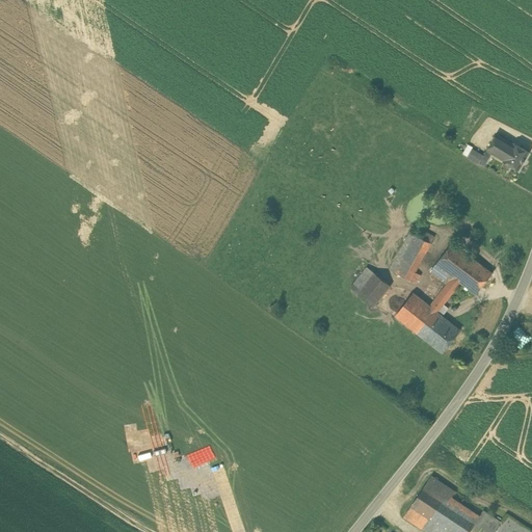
[(505,160),(514,144),(497,134),(487,150),(505,160)]
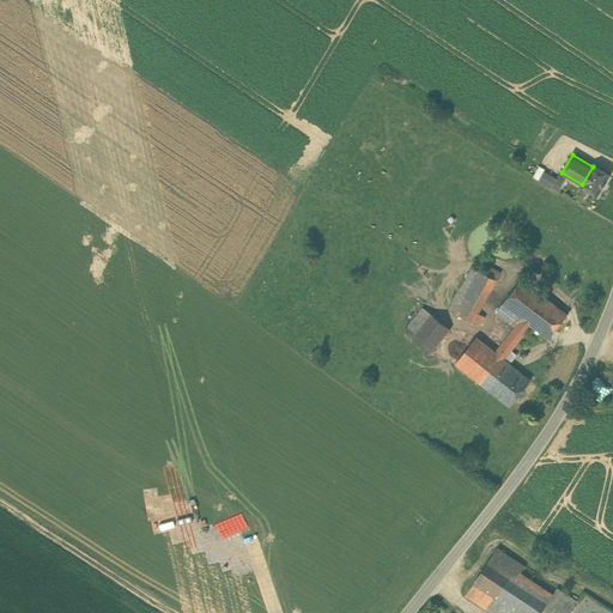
[(593,167),(582,184),(581,186),(598,195),(610,175),(593,165),(593,167)]
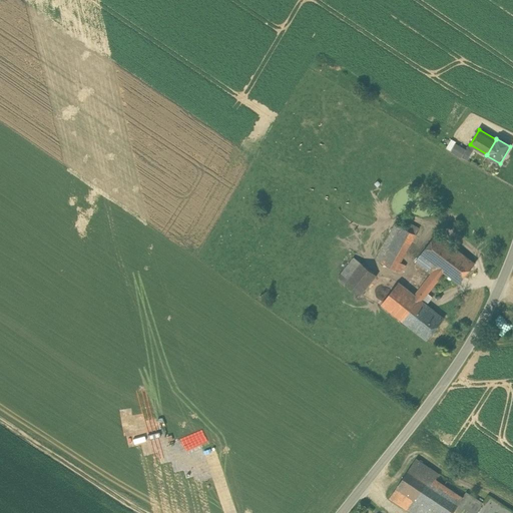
[(451,139),(446,148),(451,150),(455,143),(456,141),(451,139)]
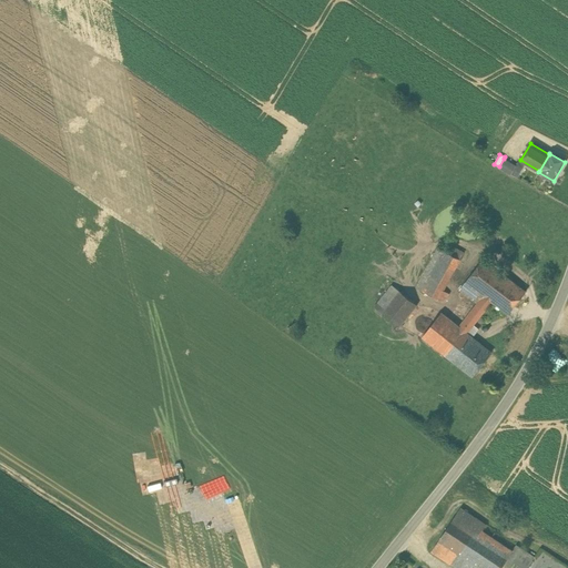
[(504,159),(499,166),(511,174),(516,166),(504,159)]
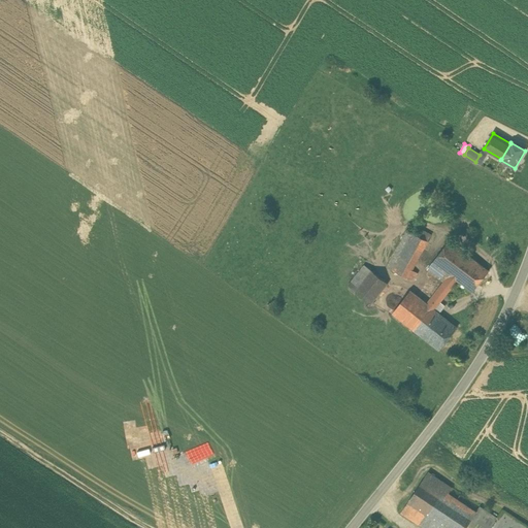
[(398,246),(387,267),(413,281),(418,273),(411,269),(431,234),(421,229),(417,235),(406,230),(402,237),(398,246)]
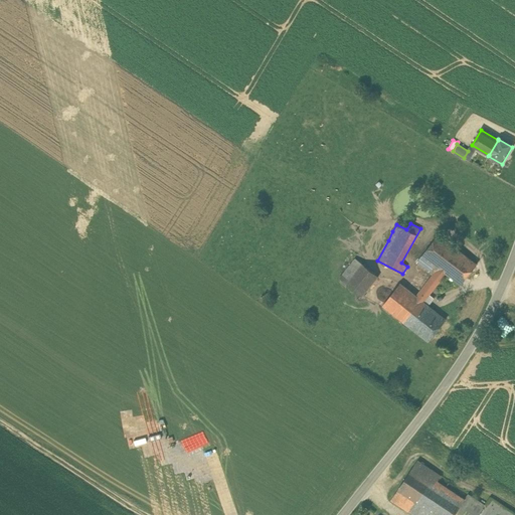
[(388,229),(384,237),(388,240),(392,231),(388,229)]
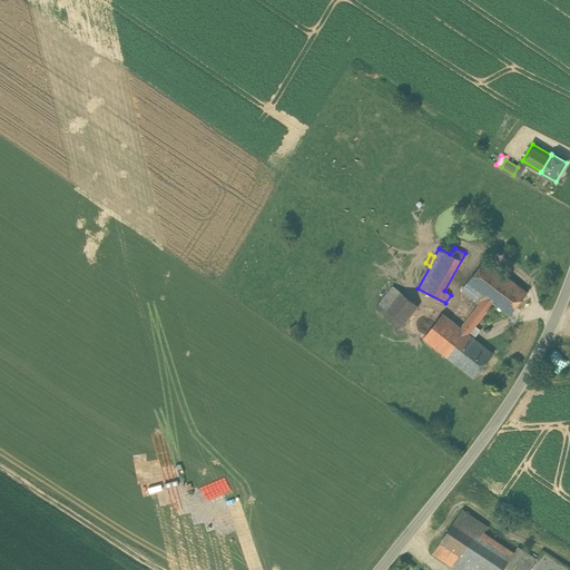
[(485,259),(468,283),(485,296),(493,303),(510,315),(528,293),(485,259)]
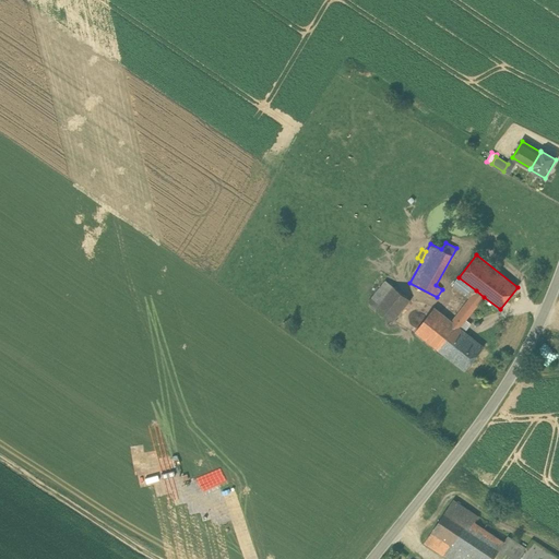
[(476,290),(459,277),(453,285),(471,298),(476,290)]
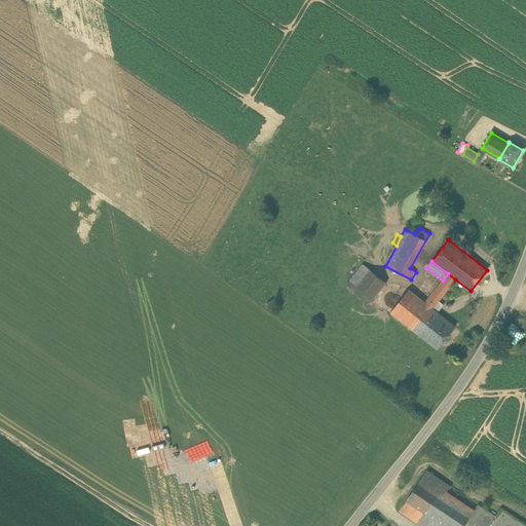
[(370,269),(364,264),(355,273),(363,279),(370,269)]
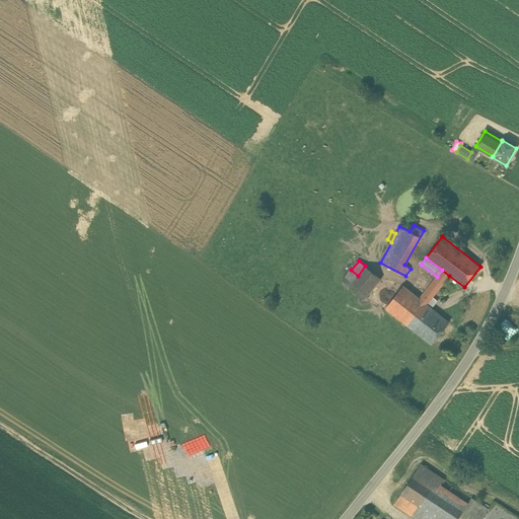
[(358,276),(349,287),(365,299),(381,279),(365,266),(358,276)]
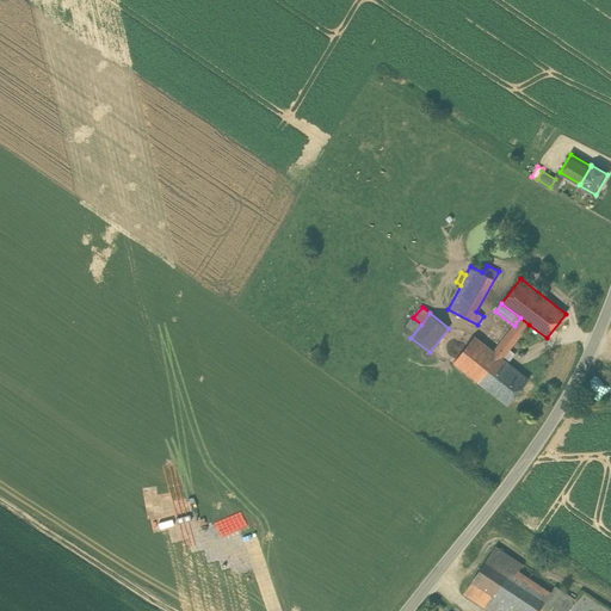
[(421,325),(413,318),(402,331),(411,338),(421,325)]
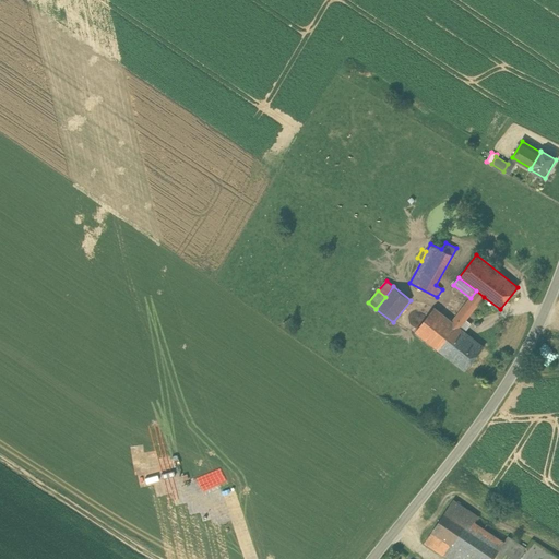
[(471,298),(452,321),(460,328),(466,319),(484,297),(476,290),(471,298)]
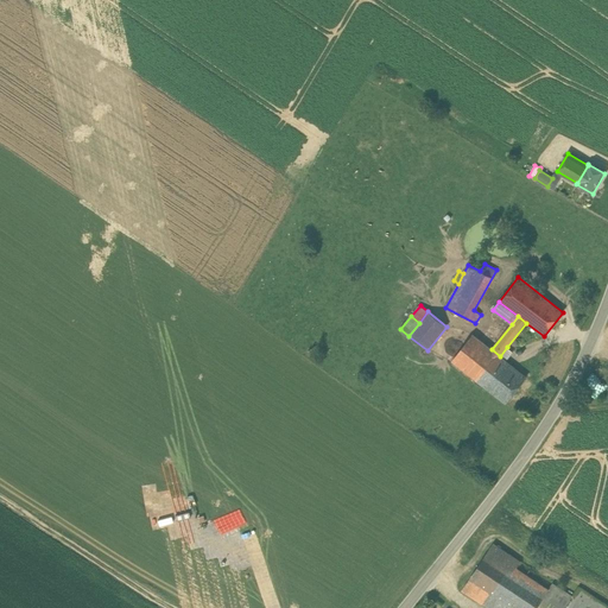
[(492,349),(473,334),(453,360),(506,403),(526,377),(506,360),(500,356),(492,349)]
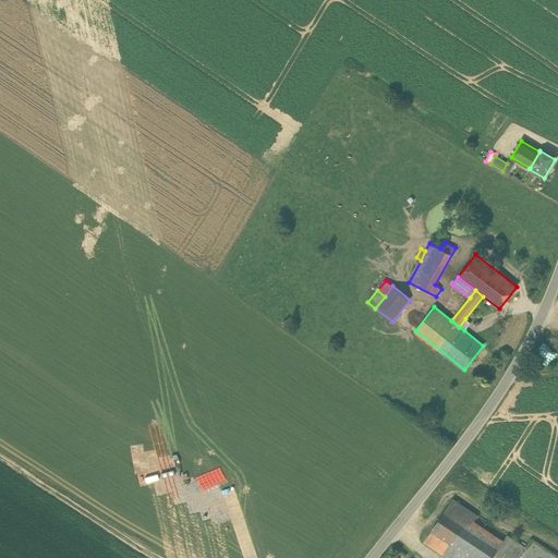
[(465,318),(459,327),(464,330),(470,323),(465,318)]
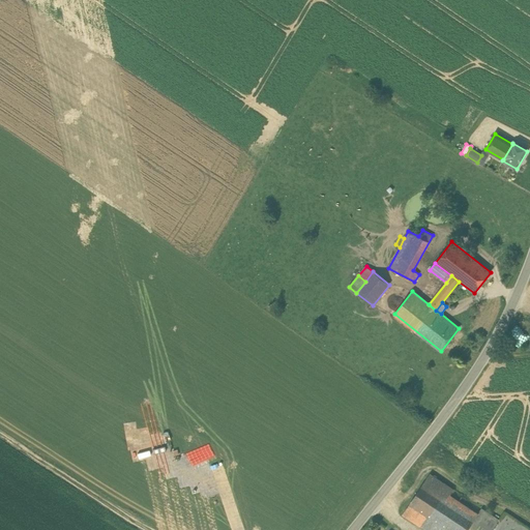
[(512,323),(512,341),(526,341),(526,323),(512,323)]
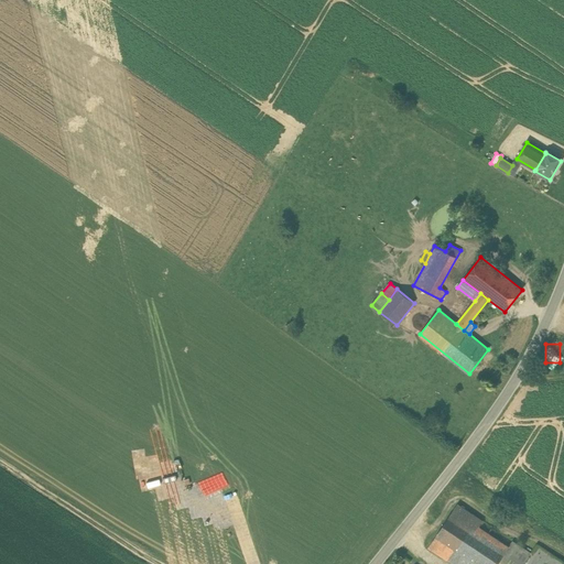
[(452,513),(507,550),(510,545),(480,525),(484,520),(458,503),(452,513)]
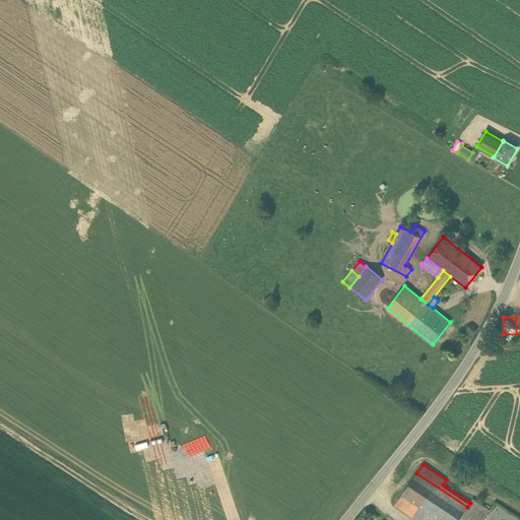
[(467,507),(416,473),(395,505),(418,519),(438,519),(439,519),(440,519),(458,519),(464,512),(467,507)]
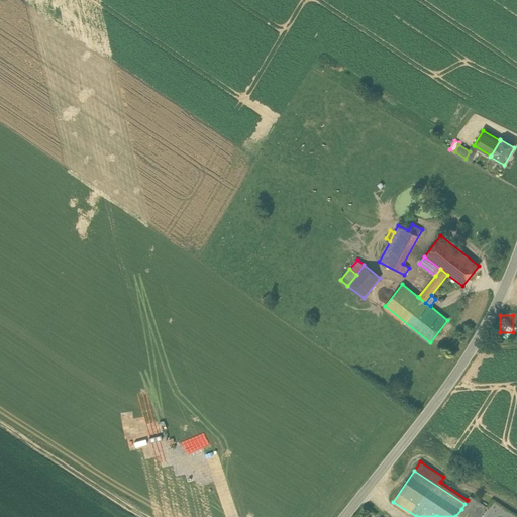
[(464,504),(461,509),(475,516),(480,516),(487,506),(471,496),(468,500),(464,504)]
